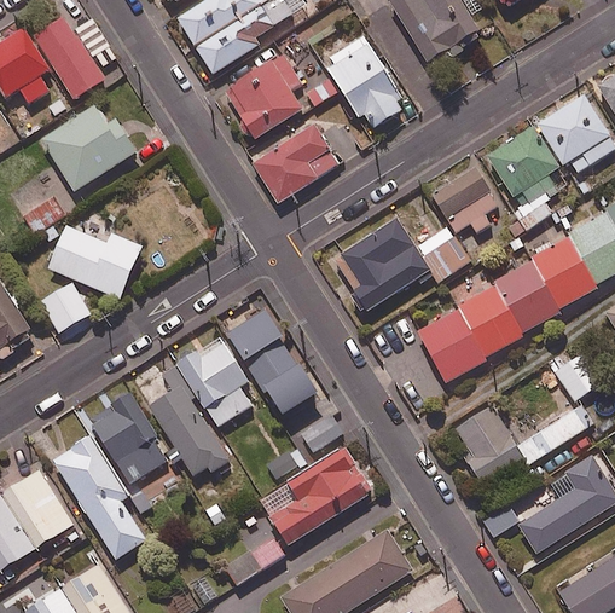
[(195,48),(272,0),(201,0),(175,17),(195,48)]
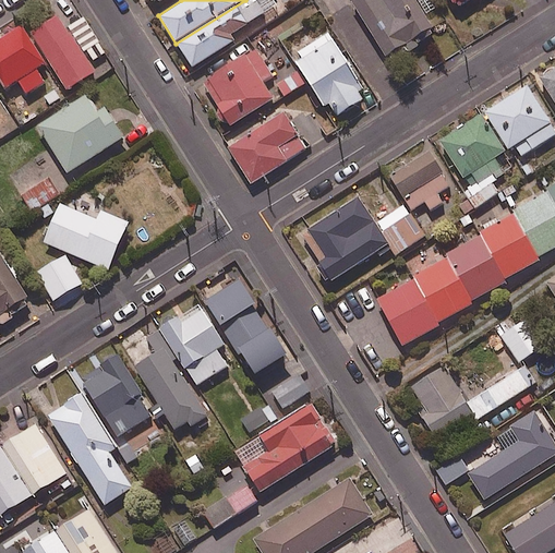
[(245,0),(176,44),(191,67),(234,39),(230,34),(258,15),(249,0),(245,0)]
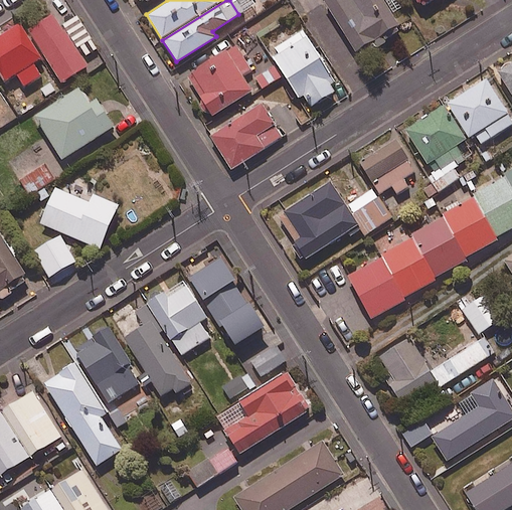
[(401,26),(383,0),(325,0),(323,2),(358,55),(401,26)]
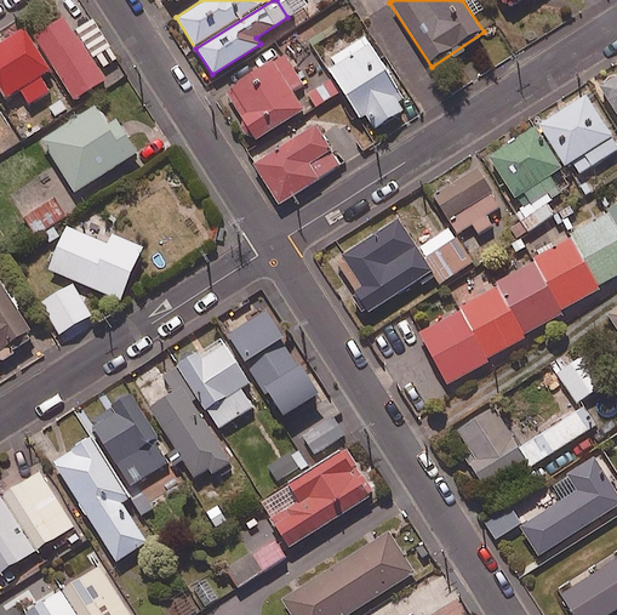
[(104,80),(66,16),(34,35),(74,100),(104,80)]
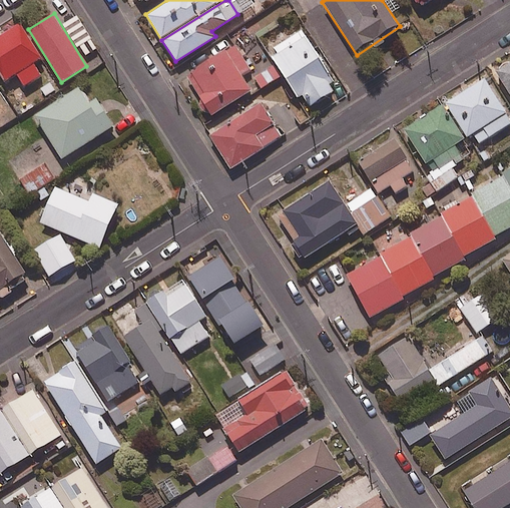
[(41,57),(17,23),(0,34),(0,69),(7,79),(16,73),(24,85),(40,74),(32,63),(41,57)]
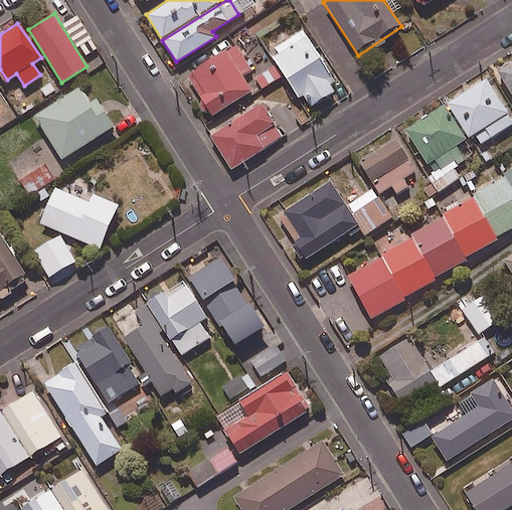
[(311,108),(335,93),(329,82),(334,79),(301,28),(269,48),(277,59),(273,61),(282,74),(283,73),(299,99),(304,97),(311,108)]
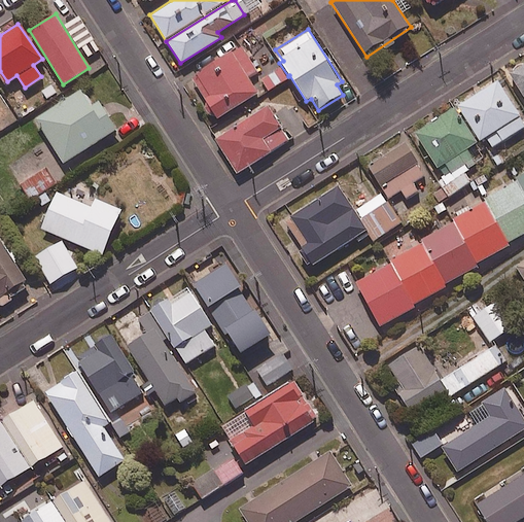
[(252,66),(237,42),(185,74),(211,115),(253,89),(242,72),(252,66)]
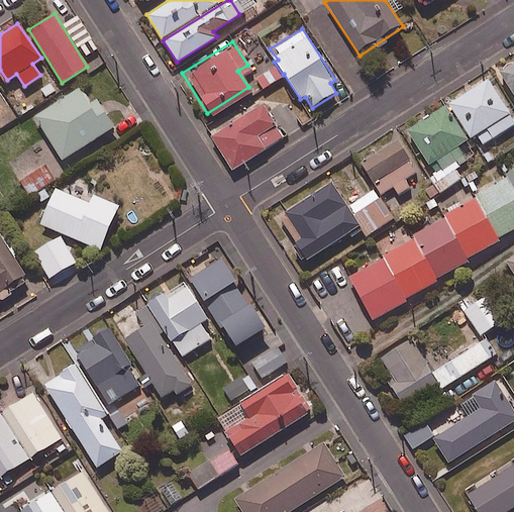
[(513,61),(498,71),(513,99),(513,61)]
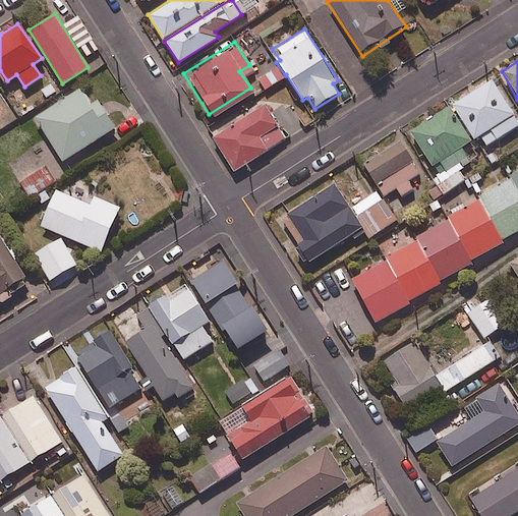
[(285,75),(276,62),(255,75),(264,89),(285,75)]
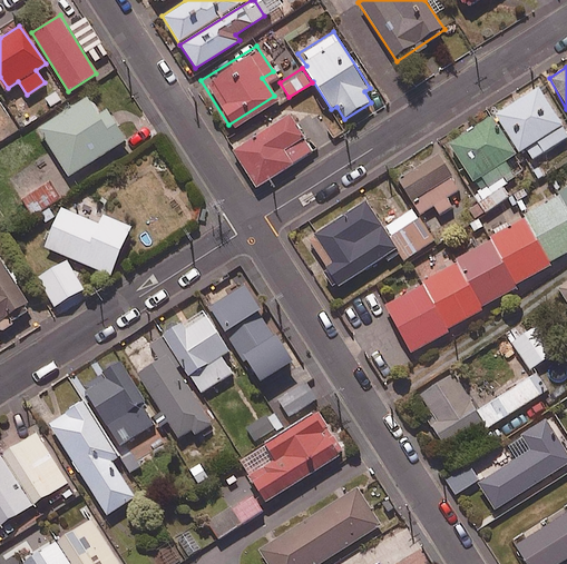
[(566,135),(566,132),(537,86),(495,112),(519,151),(525,148),(531,158),(566,135)]
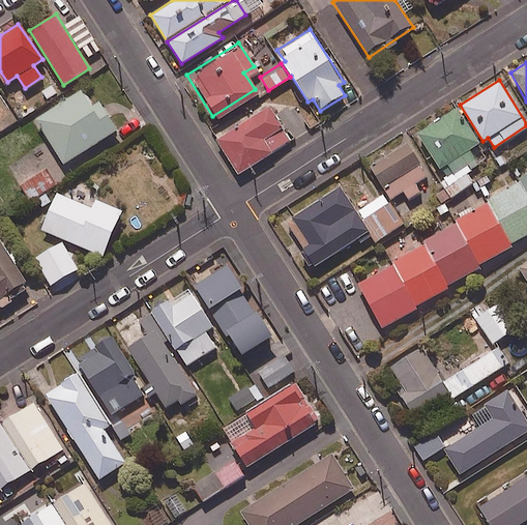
[(90,106),(81,90),(35,119),(63,164),(117,129),(98,101),(90,106)]
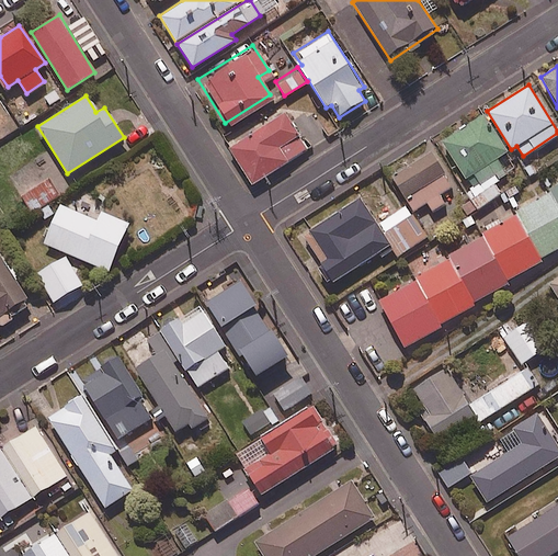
[(305,144),(282,106),(226,142),(249,179),(305,144)]
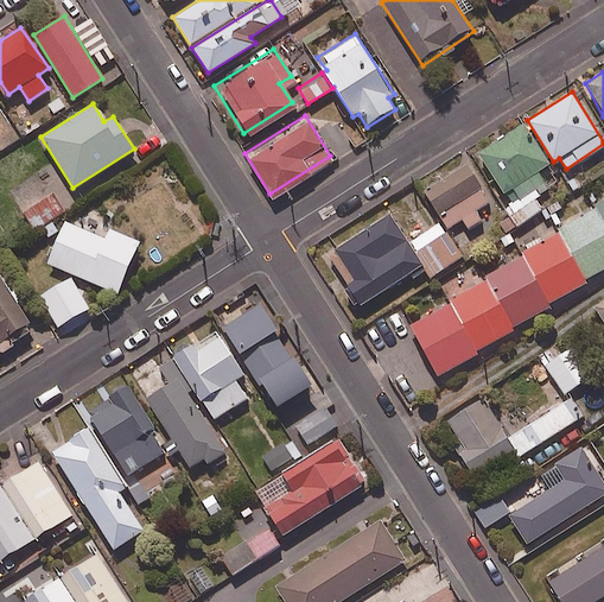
[(478,152),(509,202),(534,187),(539,192),(547,188),(536,172),(550,164),(523,124),(478,152)]
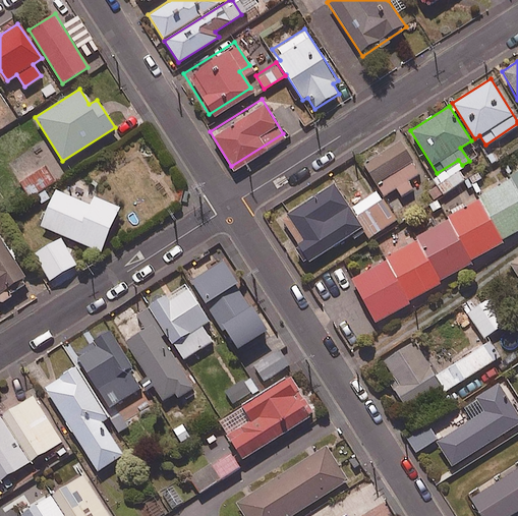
[(372,148),(377,154),(364,162),(385,192),(396,186),(402,196),(414,188),(408,178),(419,170),(399,139),(388,147),(383,140),(372,148)]
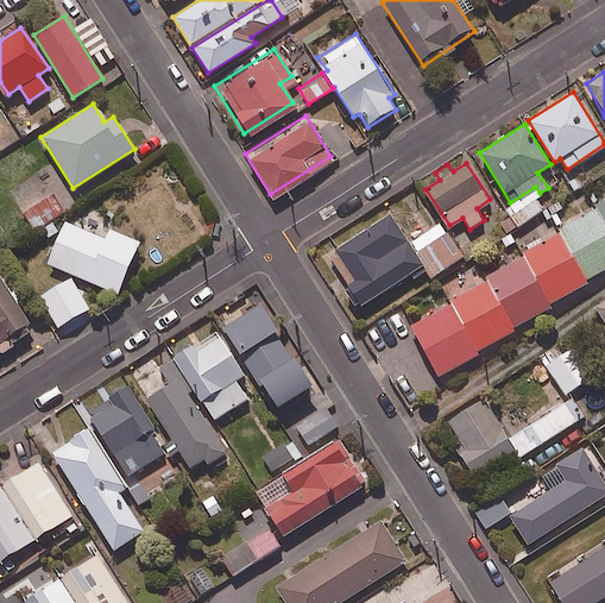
[(535,187),(510,202),(505,206),(517,225),(541,209),(533,196),(540,193),(535,187)]
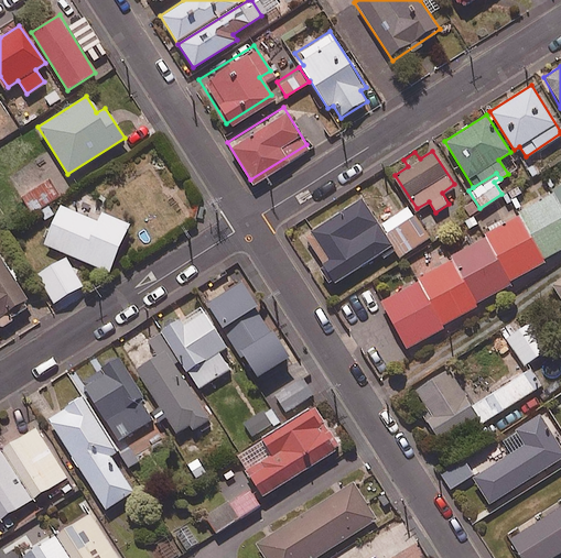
[(58,194),(47,177),(23,193),(33,209),(58,194)]
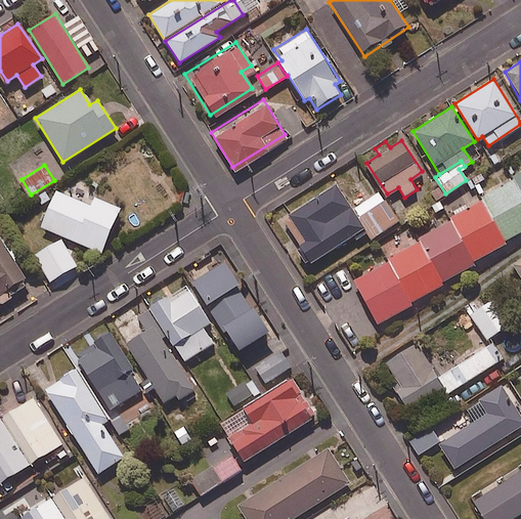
[(520,229),(520,174),(418,236),(420,241),(353,280),(379,323),(409,305),(407,303),(506,244),(504,241),(520,229)]
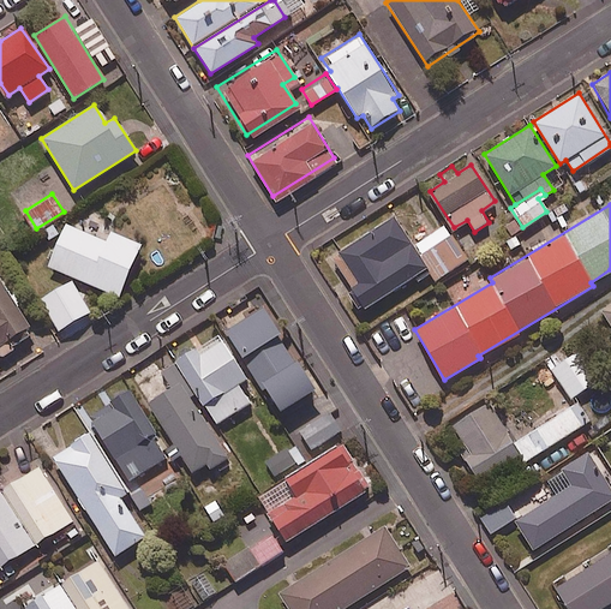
[(412,244),(394,216),(330,257),(364,309),(427,269),(435,280),(467,260),(444,224),(412,244)]
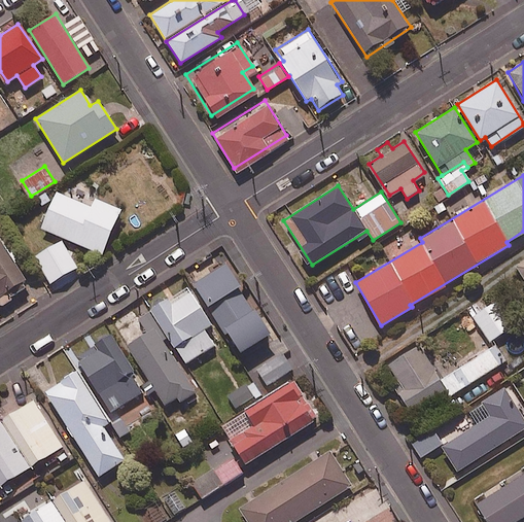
[(91,206),(57,190),(41,227),(102,254),(121,209),(95,198),(91,206)]
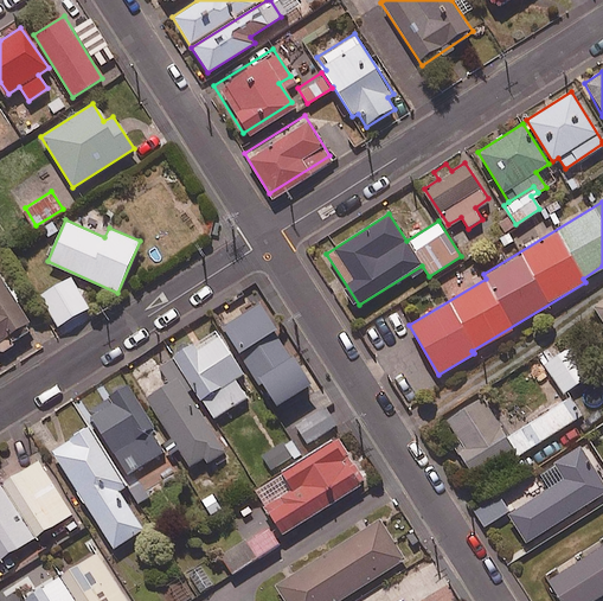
[(0,344),(32,325),(0,274),(0,344)]
